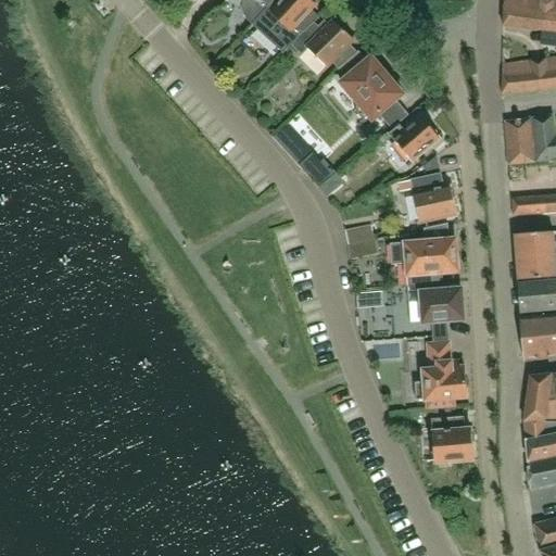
[(242,8),(243,14),(245,20),(252,25),(273,2),(272,1),(272,0),(243,0),(242,3),(242,8)]
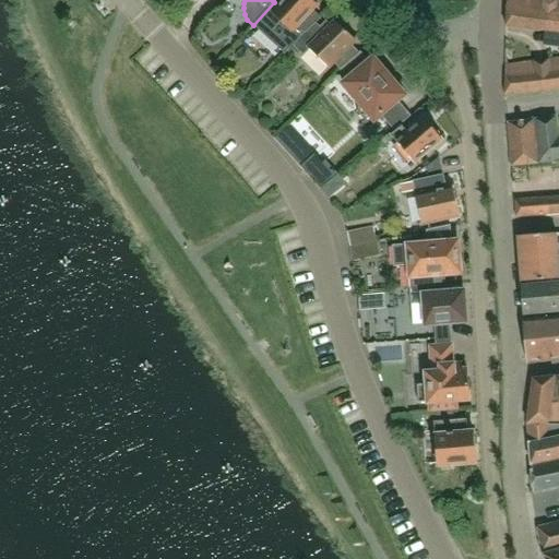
[(314,23),(316,24),(321,19),(320,18),(312,10),(317,6),(313,2),(314,1),(313,0),(283,0),(278,6),(274,2),(253,25),(254,25),(259,30),(285,54),(293,46),(314,23)]
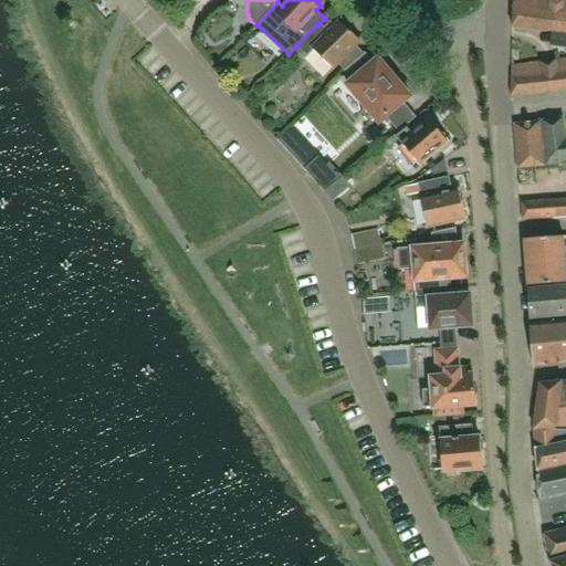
[(565,32),(565,0),(557,0),(513,0),(512,27),(565,32)]
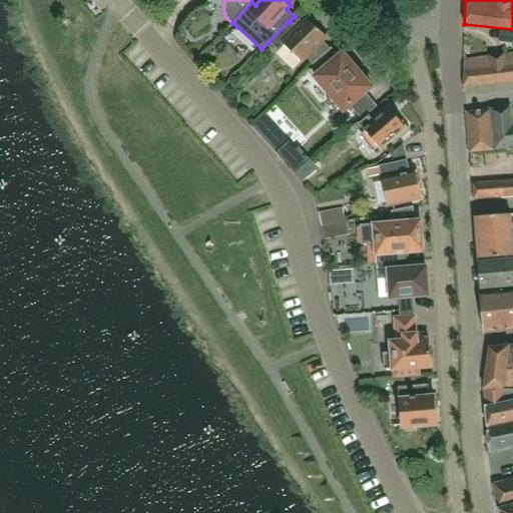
[(289,21),(269,42),(279,51),(284,45),(302,62),(307,57),(313,63),(313,64),(329,47),(323,42),(326,38),(308,20),(301,27),(297,23),(294,26),(290,22),(289,21)]
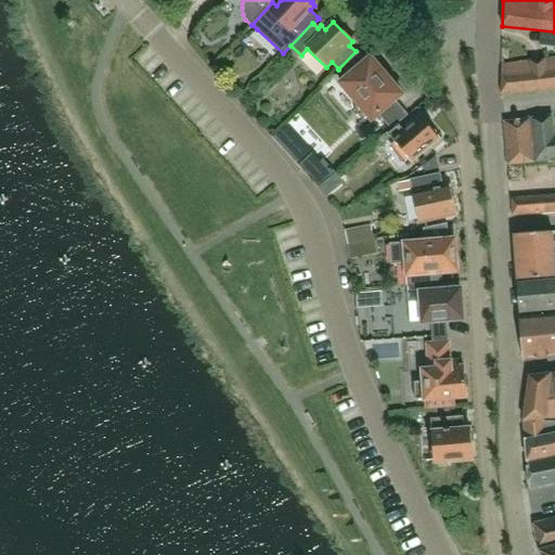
[(356,51),(338,69),(346,78),(340,84),(372,120),(402,94),(371,57),(366,61),(358,52),(357,53),(356,51)]
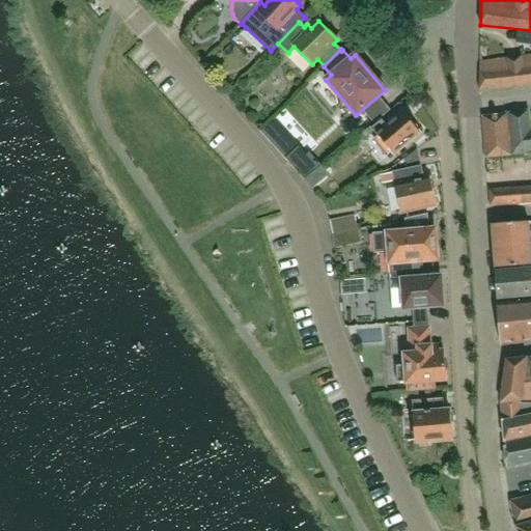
[(530,55),(480,61),(479,89),(530,83),(530,55)]
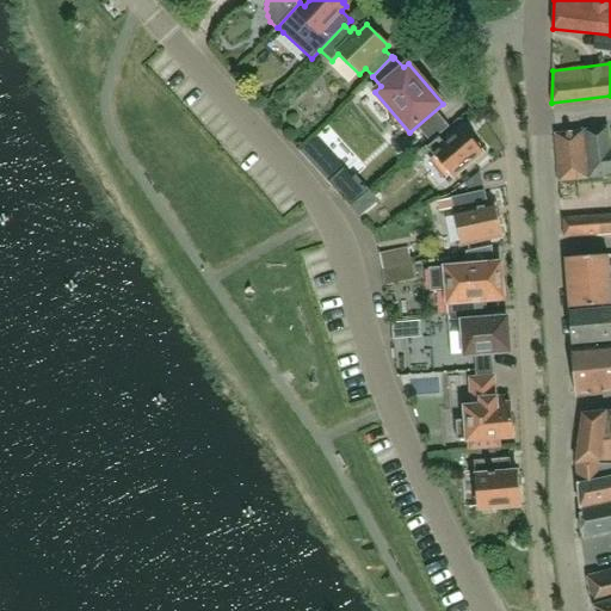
[(588,178),(588,179),(610,176),(610,149),(610,150),(606,127),(586,130),(592,177),(588,178)]
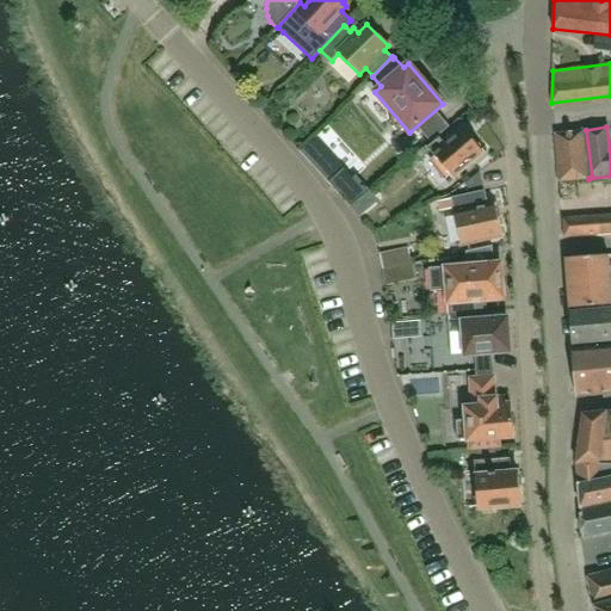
[(439,137),(427,147),(431,152),(452,178),(482,153),(480,149),(480,146),(475,141),(473,140),(463,129),(445,144),(439,137)]
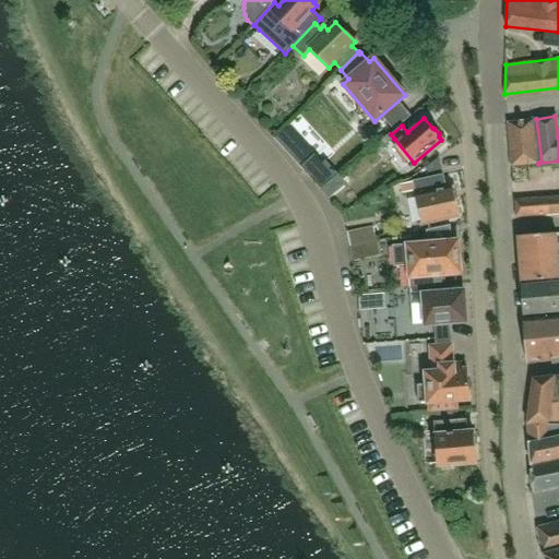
[(508,122),(511,166),(537,164),(534,119),(508,122)]
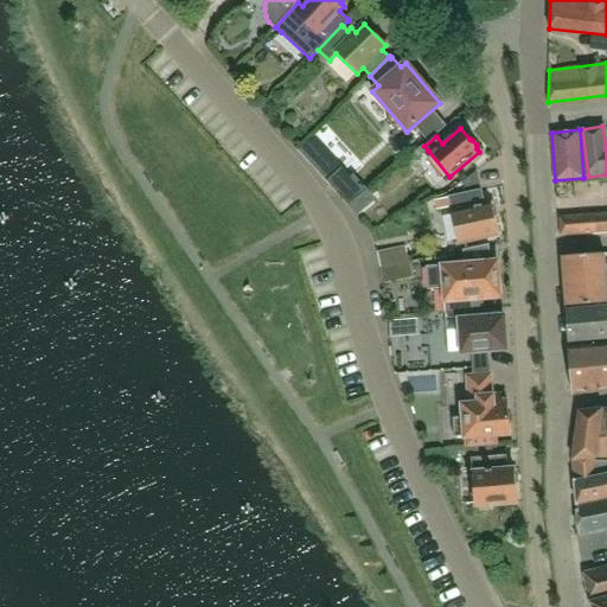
[(415,161),(428,151),(425,146),(423,145),(411,155),(415,161)]
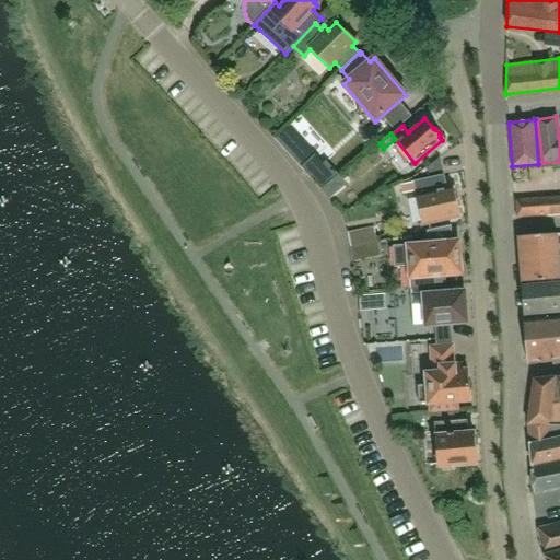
[(311,175),(322,186),(337,174),(326,162),(311,175)]
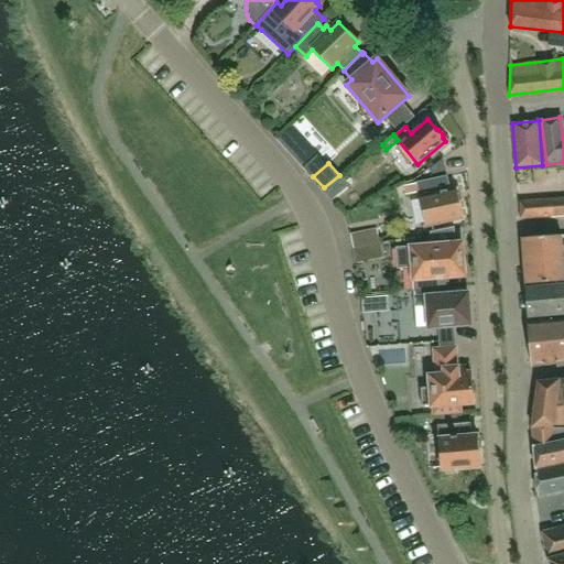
[(342,176),(324,191),(332,201),(349,186),(342,176)]
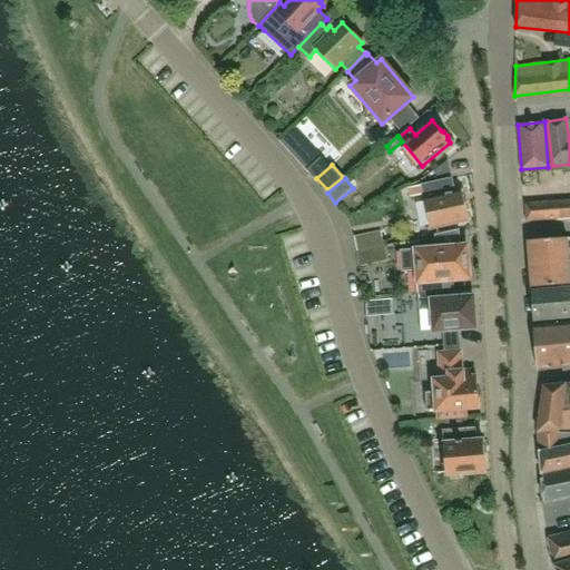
[(468,222),(461,192),(454,193),(451,179),(409,188),(411,196),(422,194),(430,229),(468,222)]
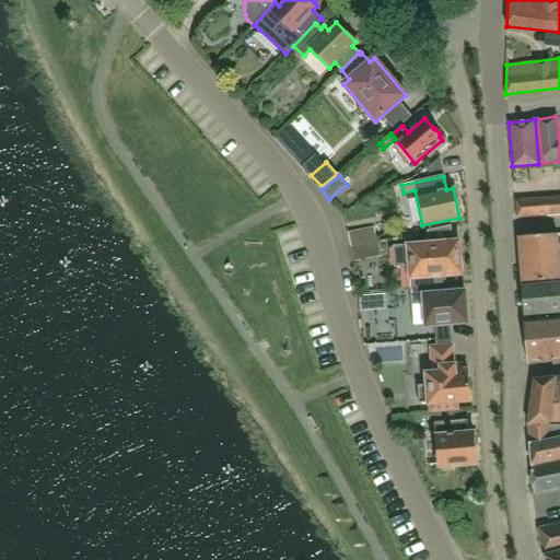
[(559,196),(543,198),(544,216),(559,214),(559,196)]
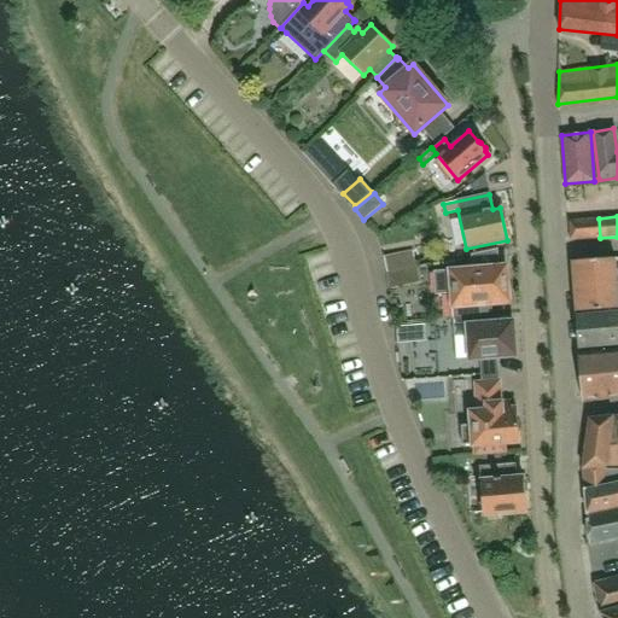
[(454,319),(481,316),(489,315),(488,304),(508,302),(506,266),(499,267),(497,249),(471,255),(472,264),(488,263),(488,268),(435,273),(437,293),(452,292),(454,319)]
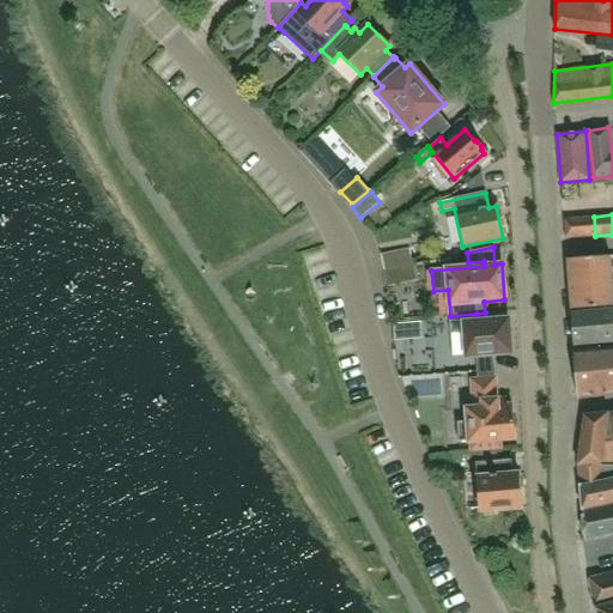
[(384,271),(413,265),(410,248),(381,254),(384,271)]
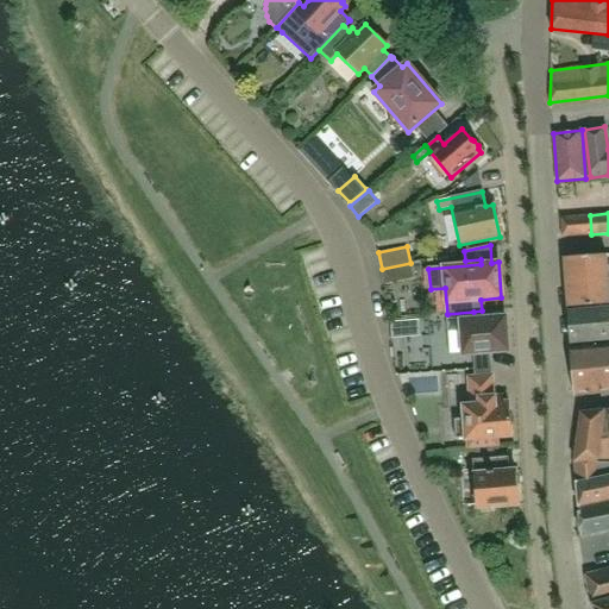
[(565,282),(608,278),(608,271),(607,271),(606,255),(564,257),(565,282)]
